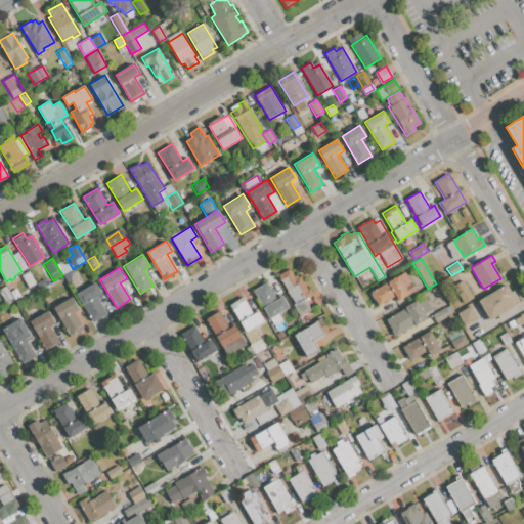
[(300,317),(293,305),(295,304),(277,275),(289,269),(295,278),(299,276),(307,290),(310,288),(314,295),(311,297),(317,307),(300,317)]
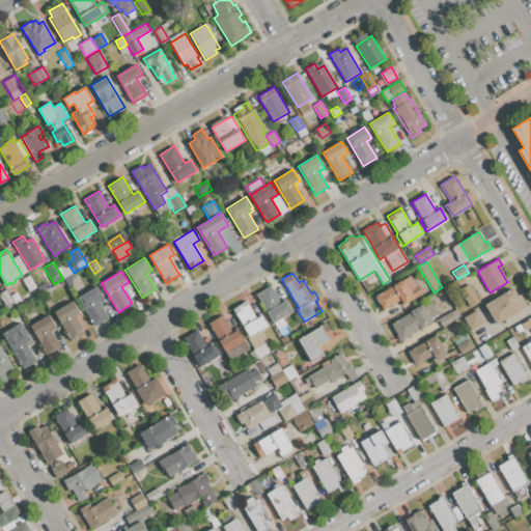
[(383,309),(375,297),(410,276),(420,295),(403,304),(400,299),(383,309)]
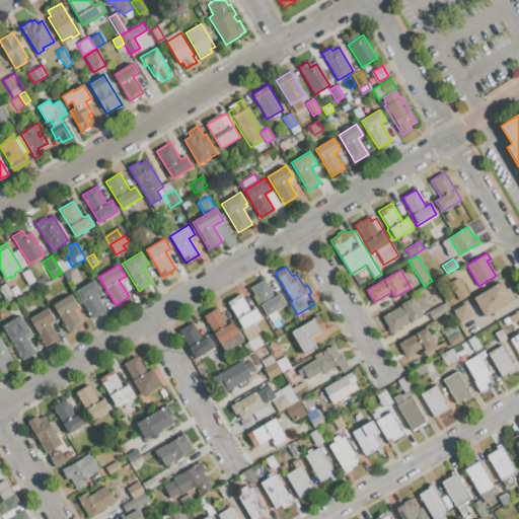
[(458,300),(448,283),(458,277),(468,294),(458,300)]
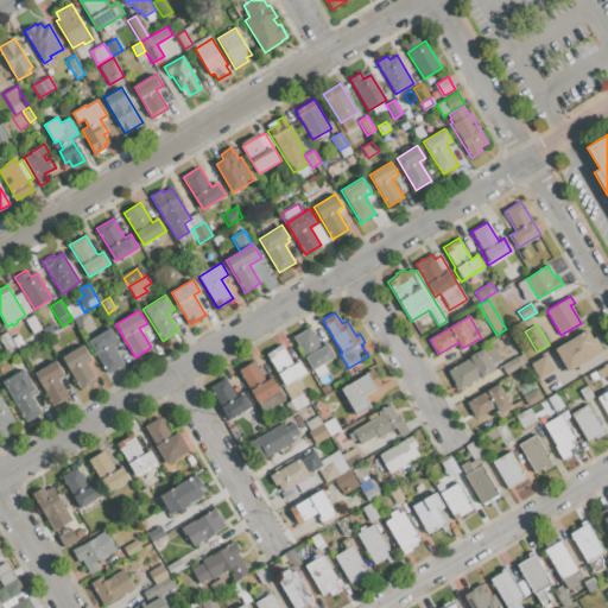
[(293,337),(311,325),(323,347),(329,342),(337,356),(314,371),(293,337)]
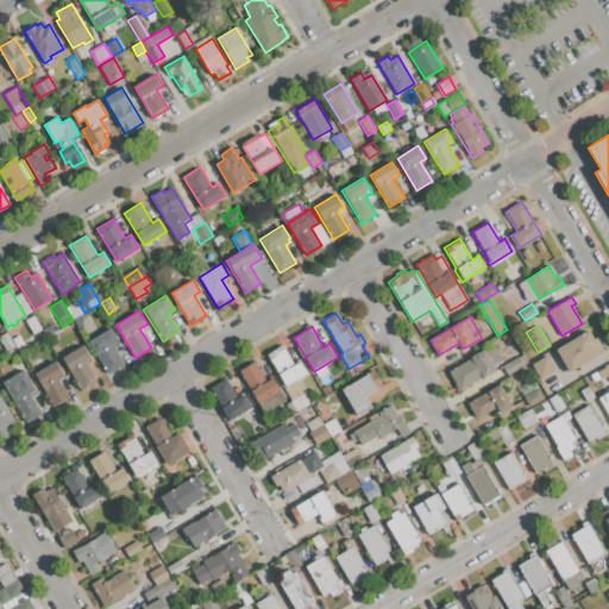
[(89,341),(111,328),(118,341),(112,345),(125,365),(110,375),(89,341)]
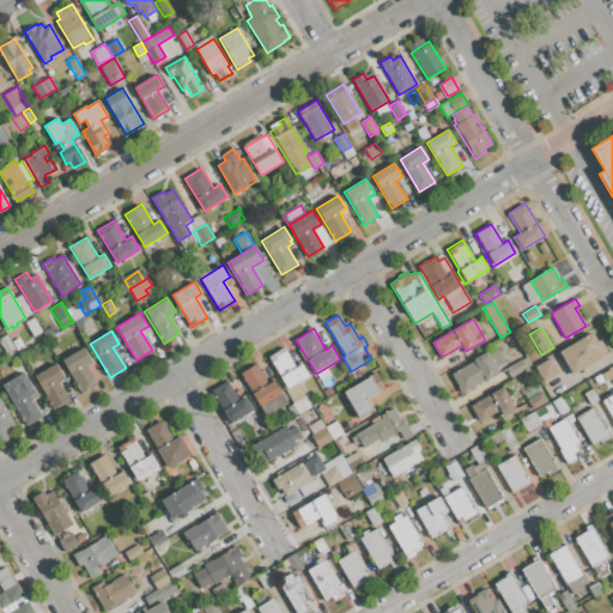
[(574,375),(559,352),(592,332),(598,341),(600,339),(608,353),(606,356),(574,375)]
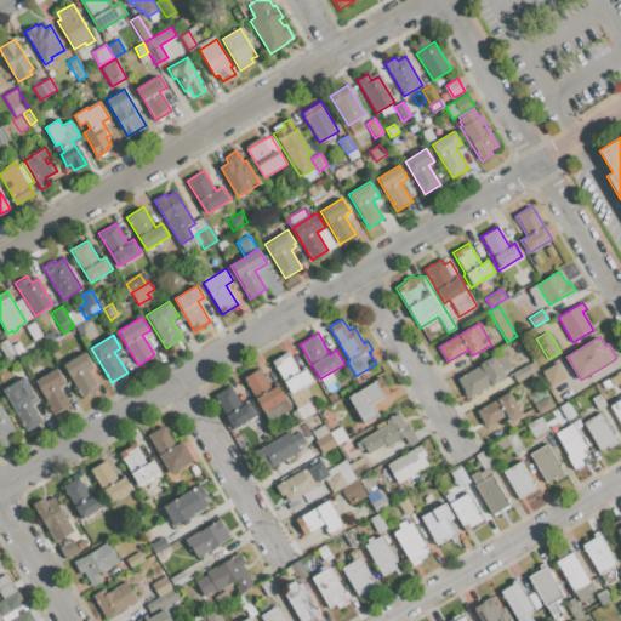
[(0,348),(0,342),(6,340),(18,359),(10,364),(0,348)]
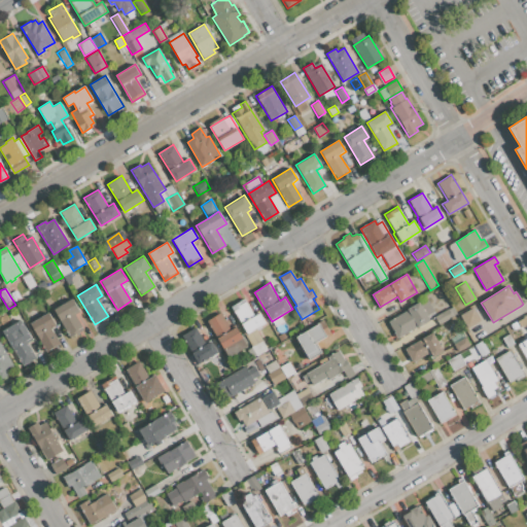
[(255,315),(259,313),(266,323),(261,325),(247,335),(231,307),(245,297),(255,315)]
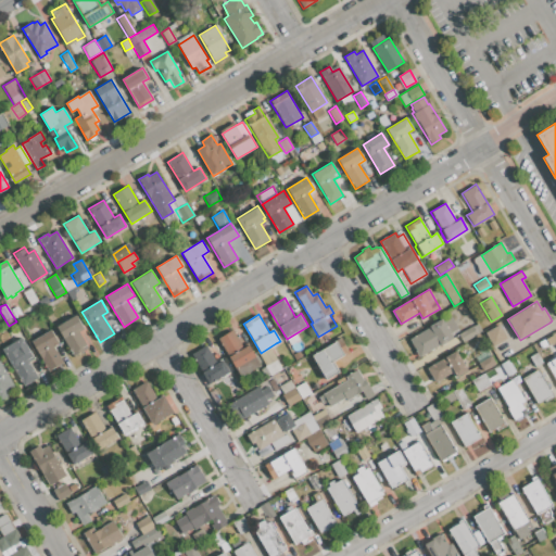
[(55,327),(76,315),(84,327),(78,330),(87,344),(72,354),(55,327)]
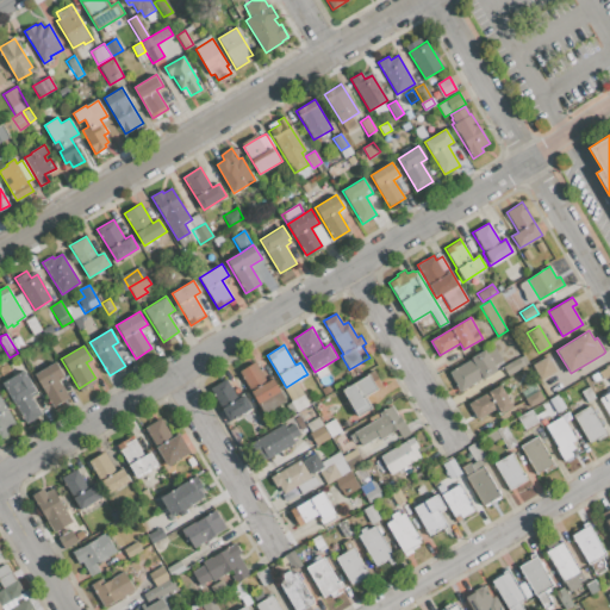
[(460,392),(449,373),(472,360),(471,359),(485,350),(486,353),(496,348),(503,360),(493,365),(497,371),(484,379),(483,378),(460,392)]
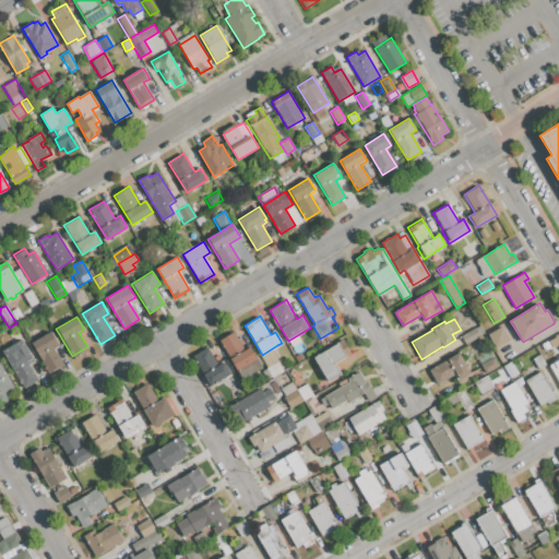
[(465,345),(461,336),(475,328),(476,328),(479,325),(484,333),(480,335),(480,336),(465,345)]
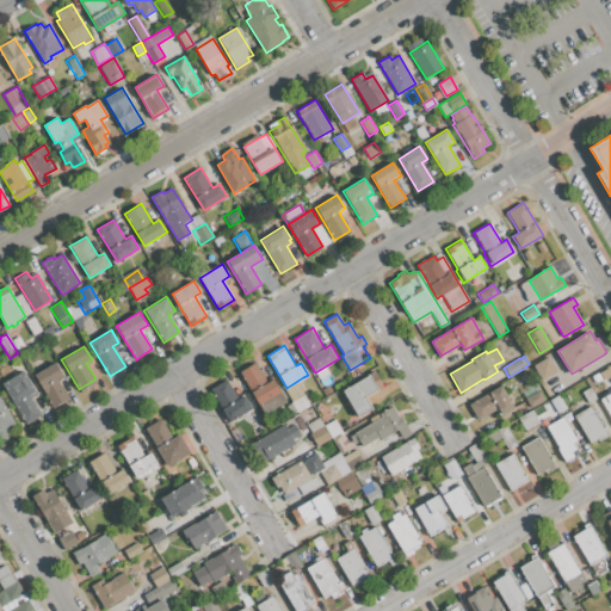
[(542,381),(532,365),(549,356),(557,371),(542,381)]
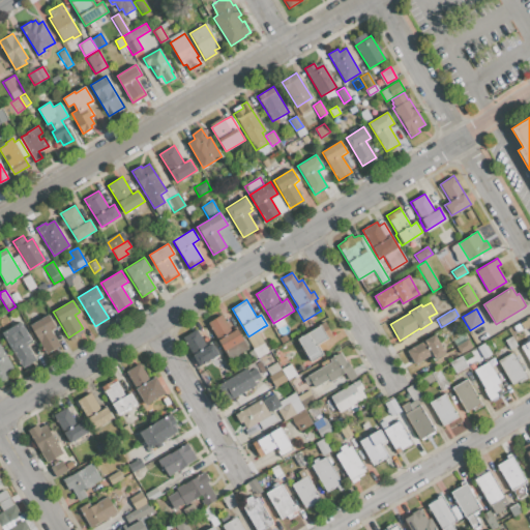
[(29,325),(48,314),(56,327),(52,330),(61,346),(47,354),(29,325)]
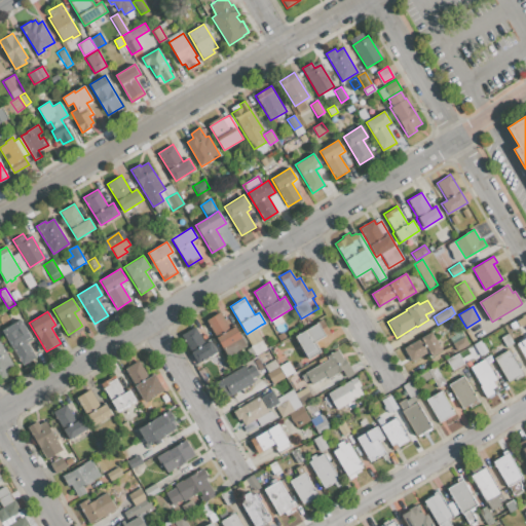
[(227,355),(205,320),(219,311),(230,330),(236,326),(248,344),(227,355)]
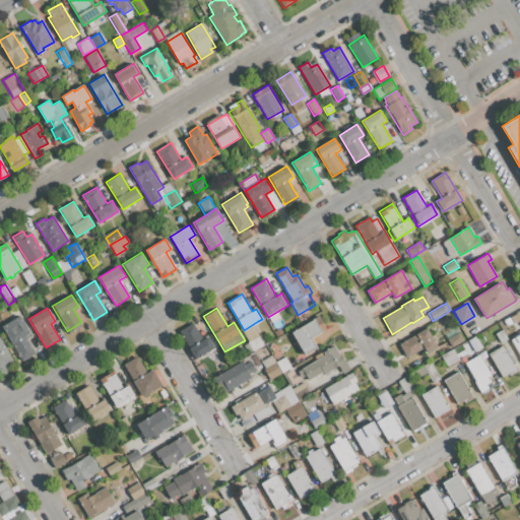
[(2,326),(20,315),(31,333),(25,336),(36,353),(23,361),(2,326)]
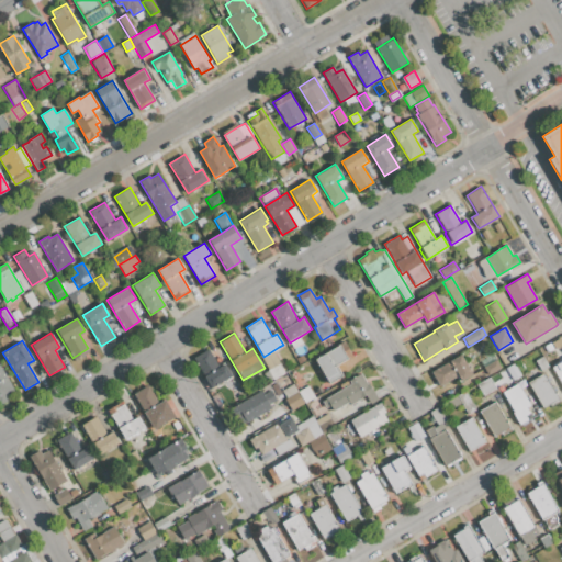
[(345,341),(353,356),(338,366),(344,375),(329,383),(315,359),(345,341)]
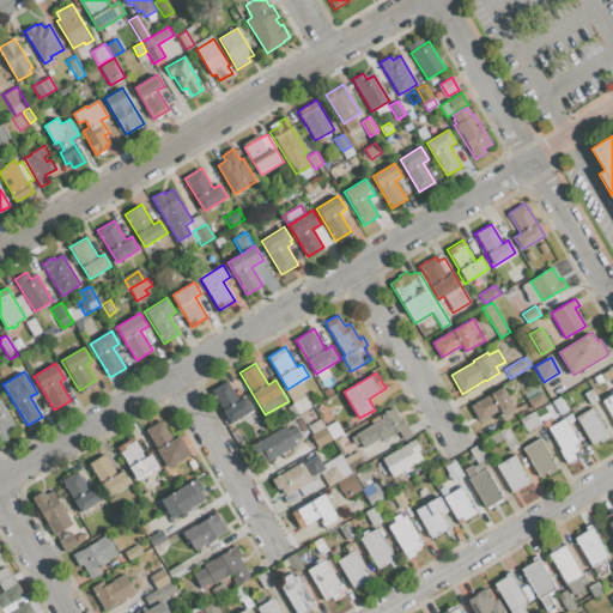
[(592,378),(600,374),(604,380),(596,384),(592,378)]
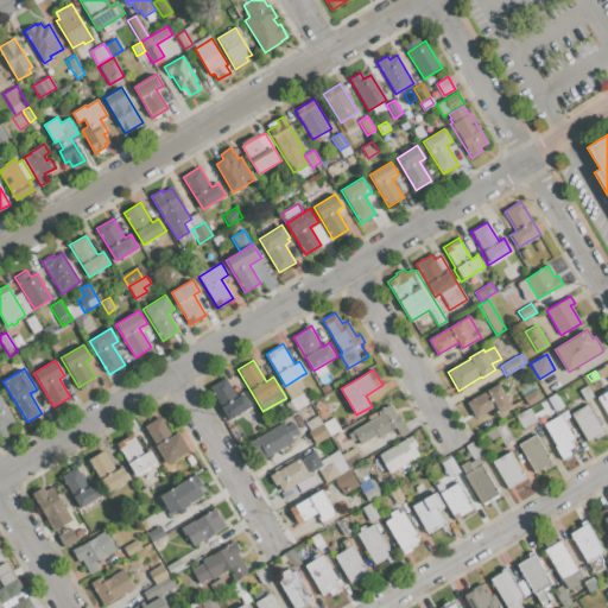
[(229,420),(209,386),(227,375),(240,396),(245,393),(252,406),(229,420)]
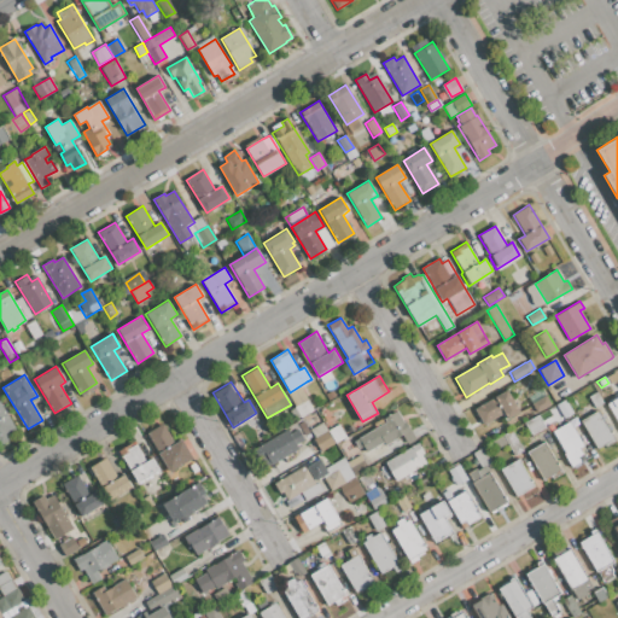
[(325,395),(333,390),(337,396),(328,401),(325,395)]
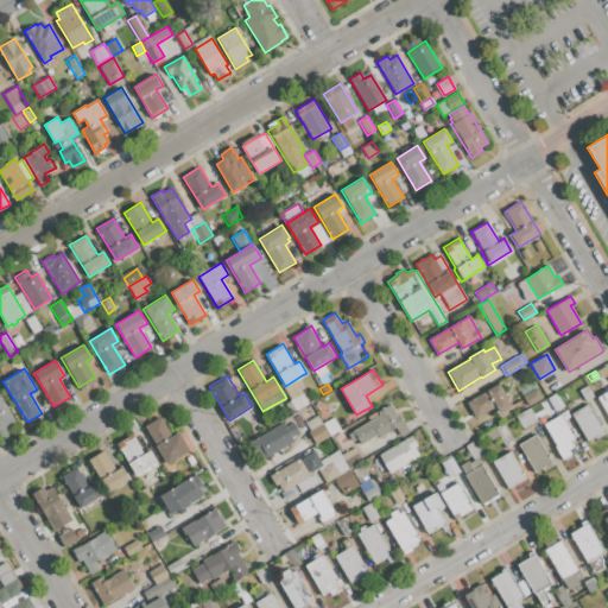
[(511,405),(498,413),(494,407),(475,418),(466,403),(485,392),(499,384),(511,405)]
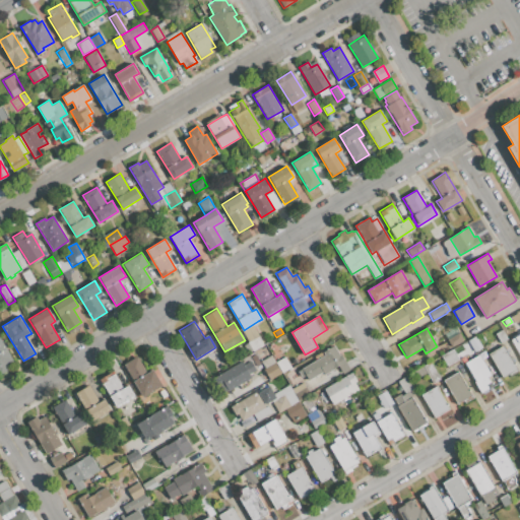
[(495,333),(502,330),(507,338),(500,342),(495,333)]
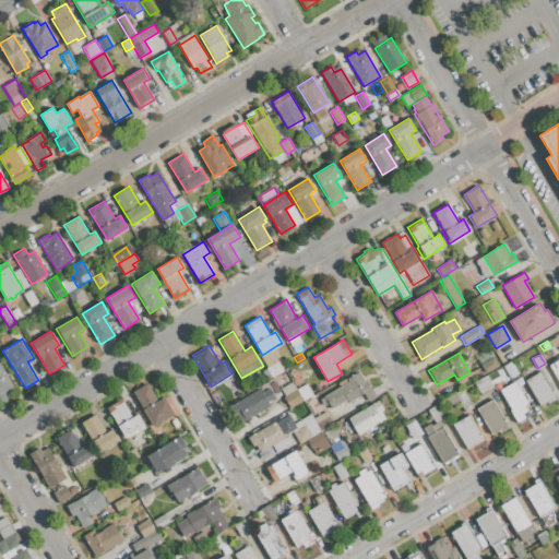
[(480,366),(495,358),(499,366),(485,373),(480,366)]
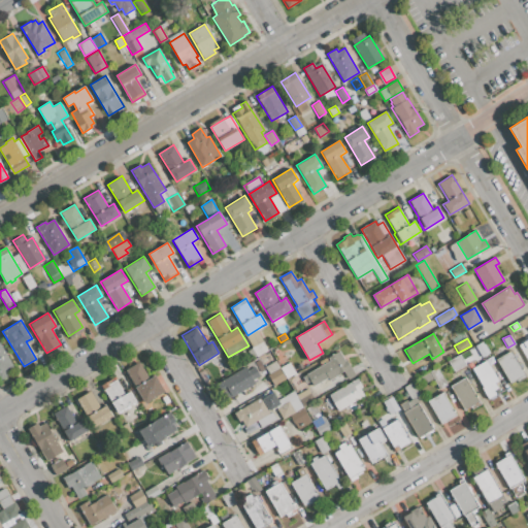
[(527,360),(519,344),(527,339),(527,360)]
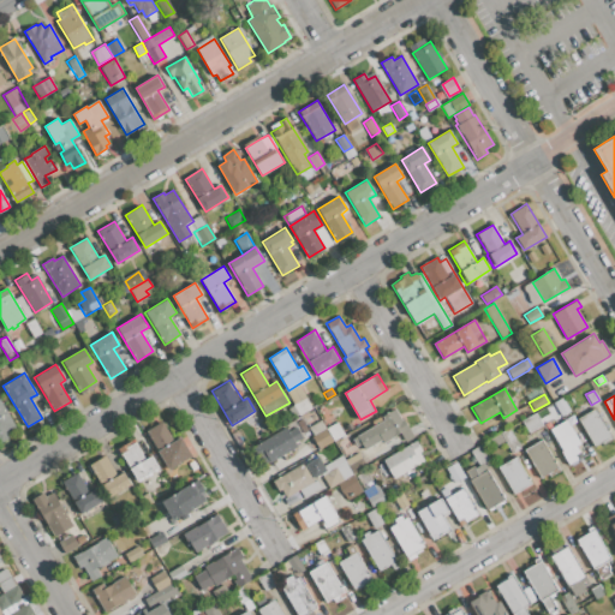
[(554,402),(563,398),(571,411),(562,416),(554,402)]
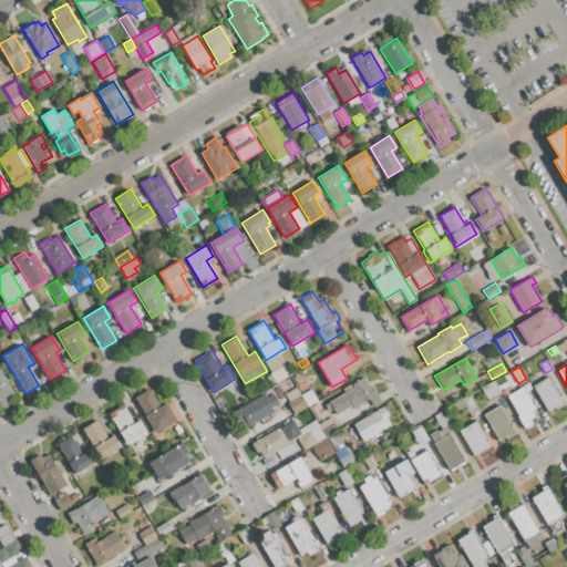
[(0,371),(13,393),(8,397),(10,402),(0,408),(0,371)]
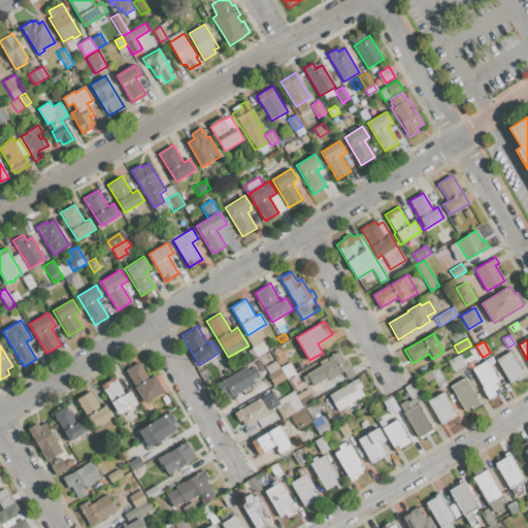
[(306,374),(329,360),(327,357),(338,351),(340,354),(348,364),(350,363),(354,371),(356,374),(350,378),(348,375),(345,376),(343,372),(329,381),(328,377),(314,387),(310,382),(306,384),(302,377),(306,374)]
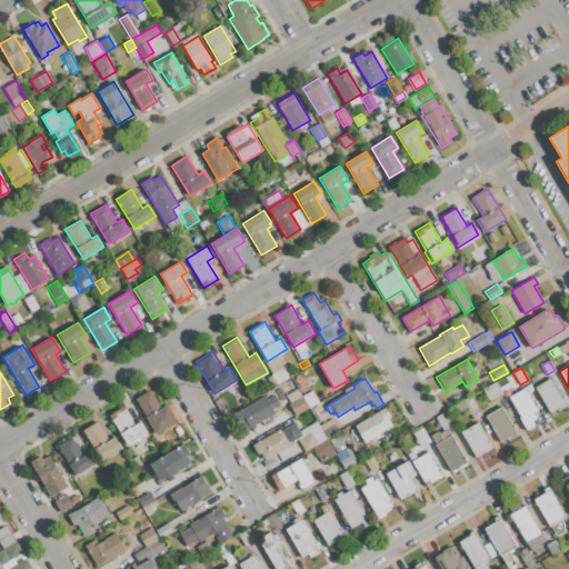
[(535,387),(550,378),(566,405),(550,415),(535,387)]
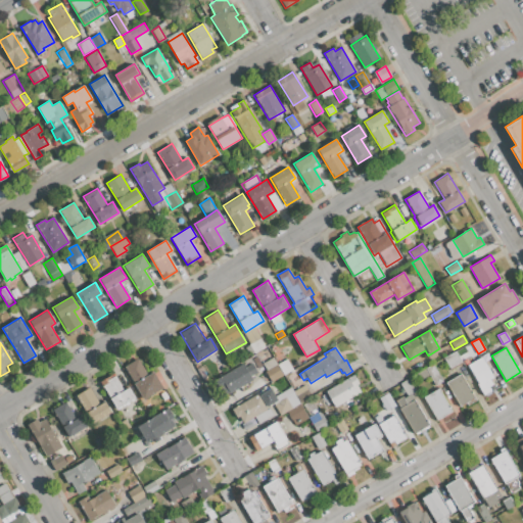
[(449,368),(443,358),(456,350),(462,361),(449,368)]
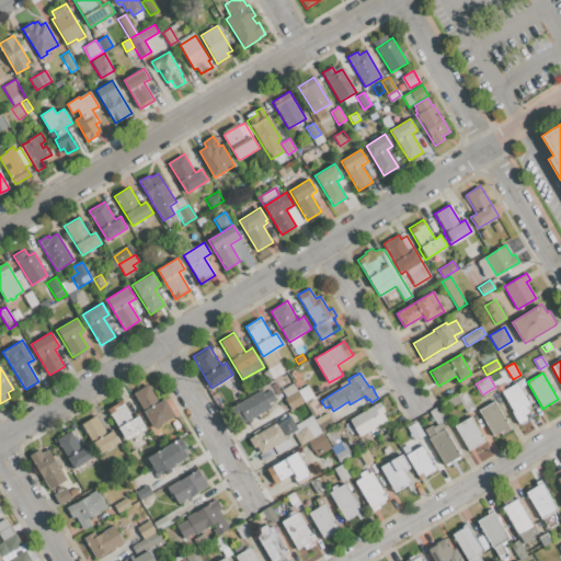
[(270,385),(275,381),(281,391),(275,395),(270,385)]
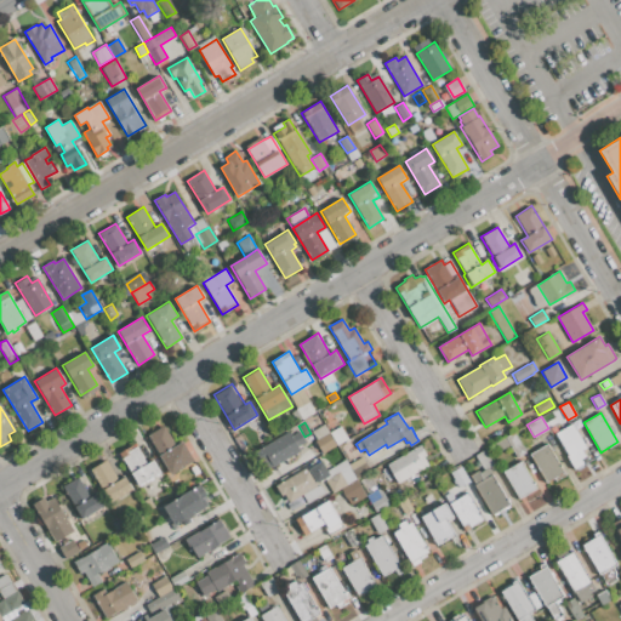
[(329,433),(317,440),(312,431),(324,423),(329,433)]
